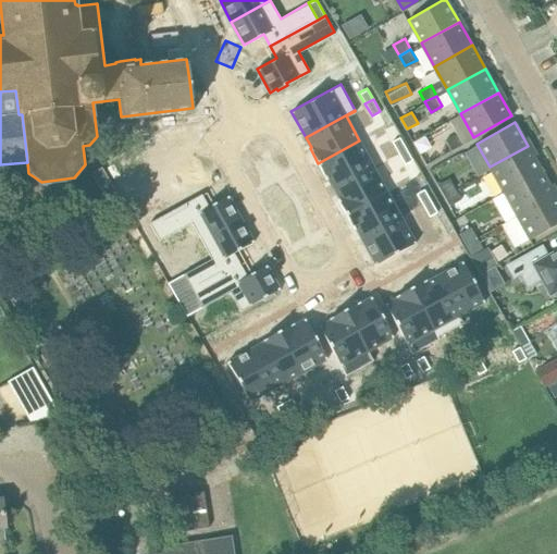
[(445,138),(452,149),(462,143),(457,132),(445,138)]
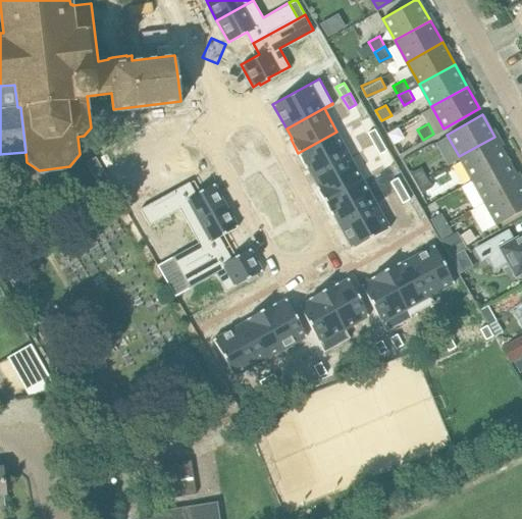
[(375,125),(368,131),(374,141),(381,137),(375,125)]
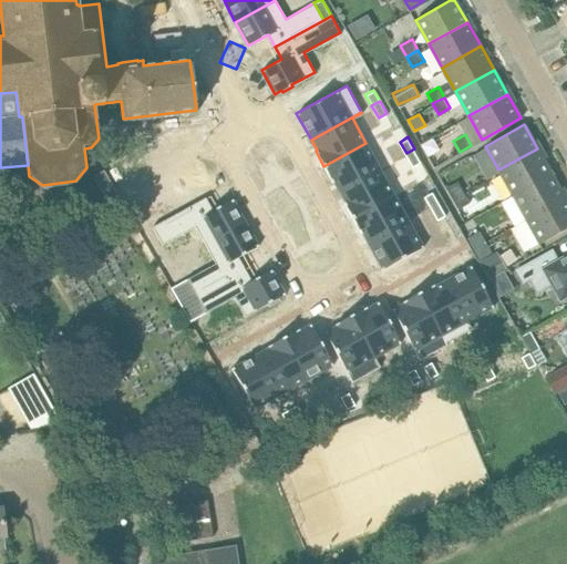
[(366,143),(323,166),(332,182),(333,181),(339,191),(380,168),(366,143)]
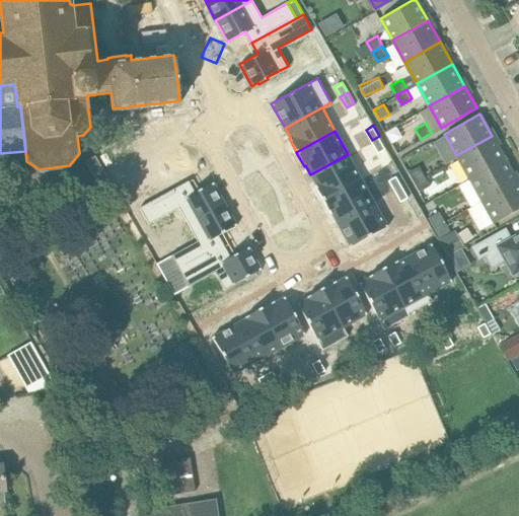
[(379,136),(372,140),(378,151),(385,147),(379,136)]
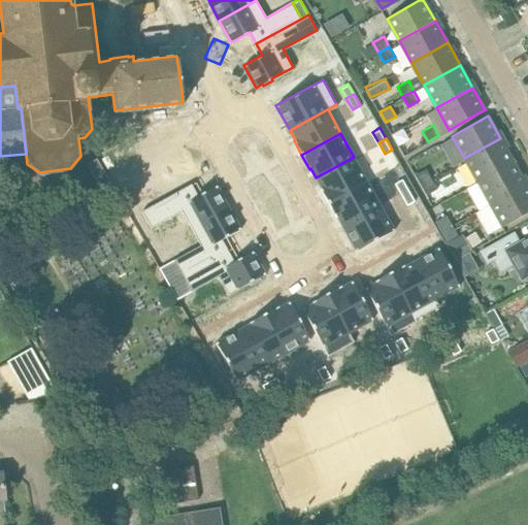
[(500,138),(464,158),(476,181),(513,161),(500,138)]
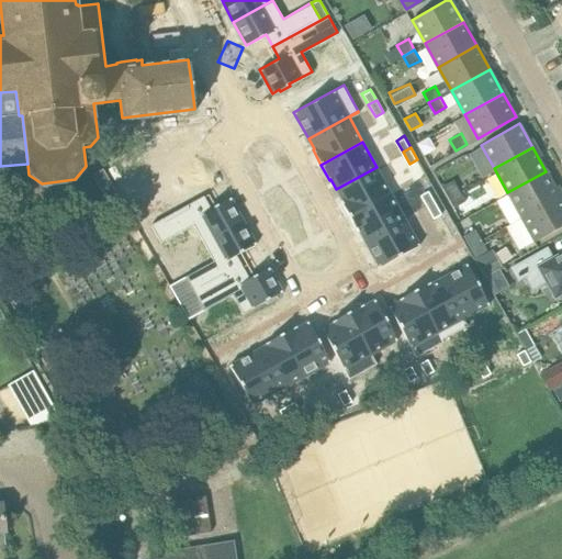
[(377,167),(336,189),(341,199),(340,200),(349,215),(391,192),(377,167)]
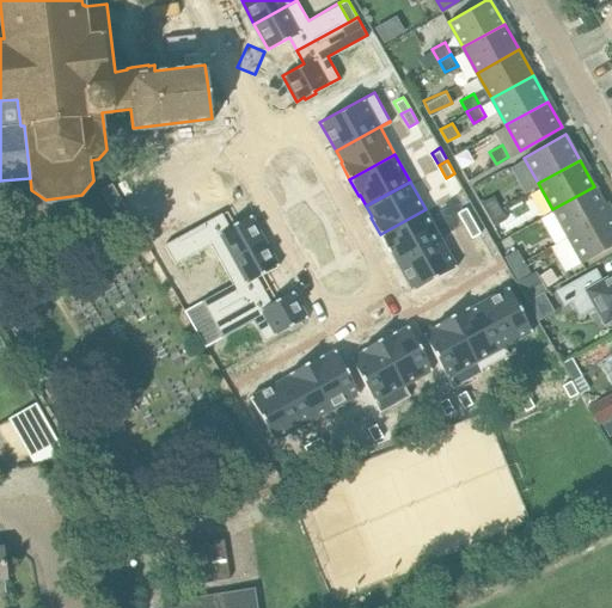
[(127,207),(114,186),(103,194),(116,214),(127,207)]
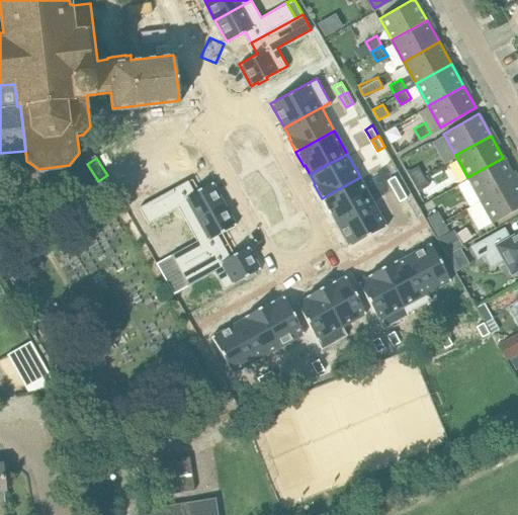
[(503,158),(467,177),(480,199),(515,179),(503,158)]
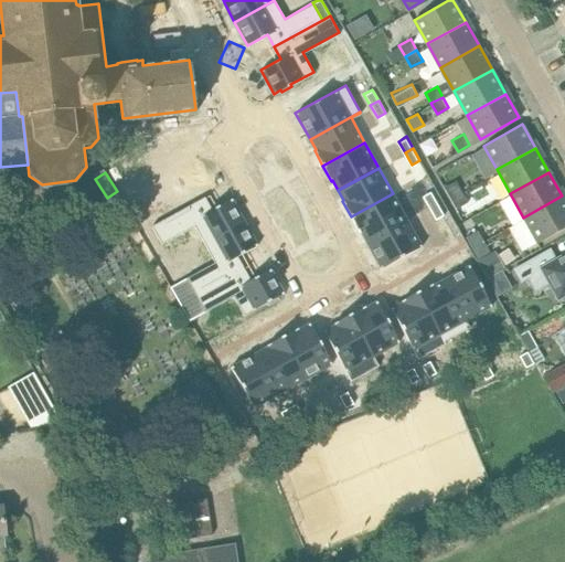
[(449,197),(461,190),(456,179),(444,186),(449,197)]
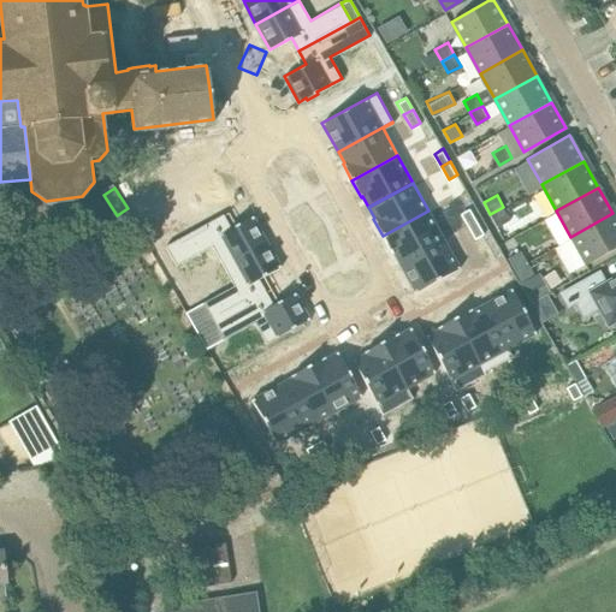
[(468,207),(460,212),(467,225),(477,220),(468,207)]
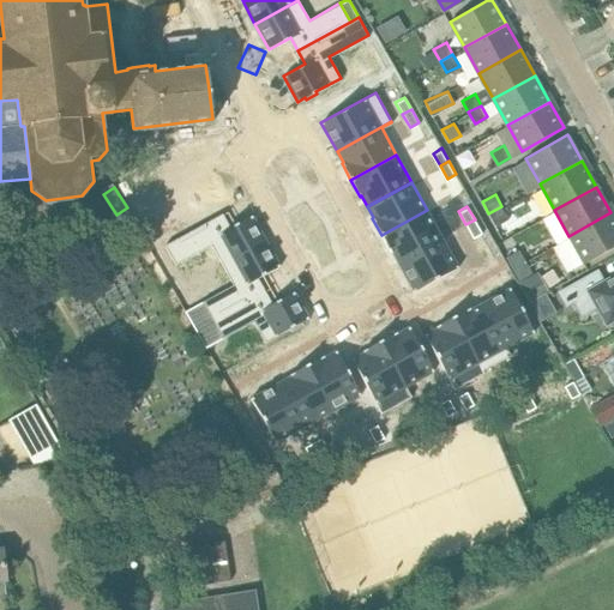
[(509,218),(501,206),(488,213),(495,225),(509,218)]
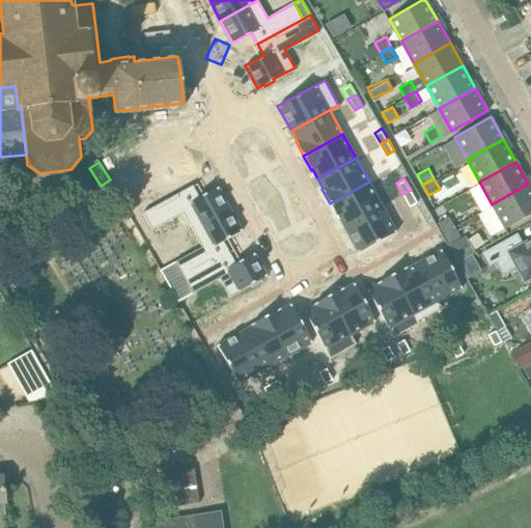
[(369,182),(330,203),(338,218),(339,217),(344,226),(382,205),(369,182)]
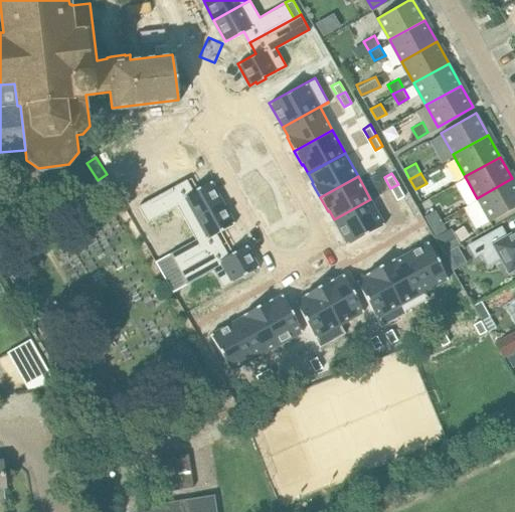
[(186,178),(138,204),(147,221),(177,204),(186,221),(223,201),(211,180),(193,190),(186,178)]
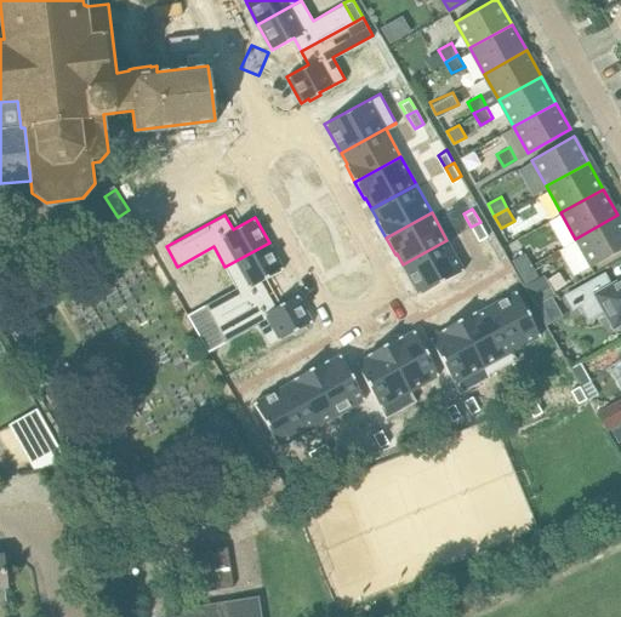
[(620,247),(620,221),(617,215),(575,239),(590,266),(620,247)]
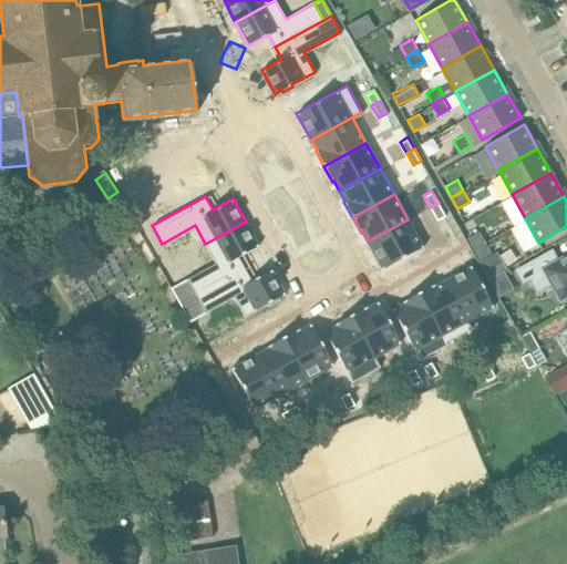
[(439,203),(430,207),(436,219),(445,214),(439,203)]
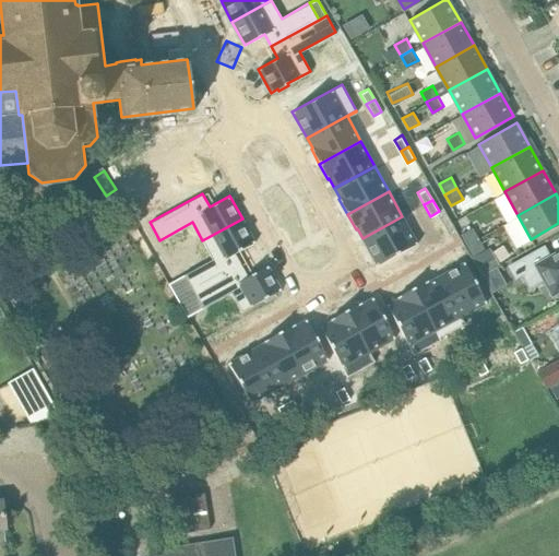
[(402,216),(363,238),(377,264),(417,243),(402,216)]
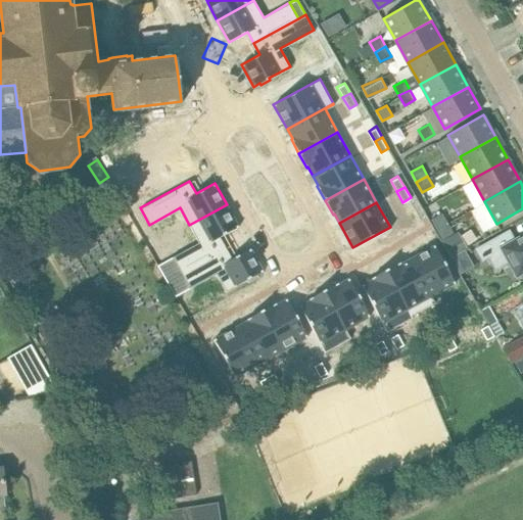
[(198,241),(173,255),(181,272),(226,247),(220,236),(238,226),(227,204),(189,225),(198,241)]
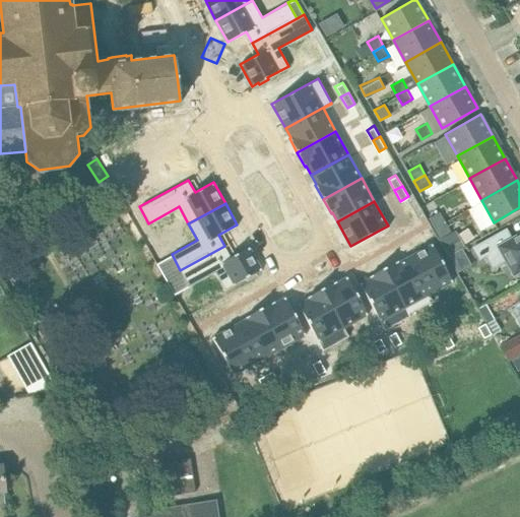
[(434,227),(445,220),(439,210),(429,216),(434,227)]
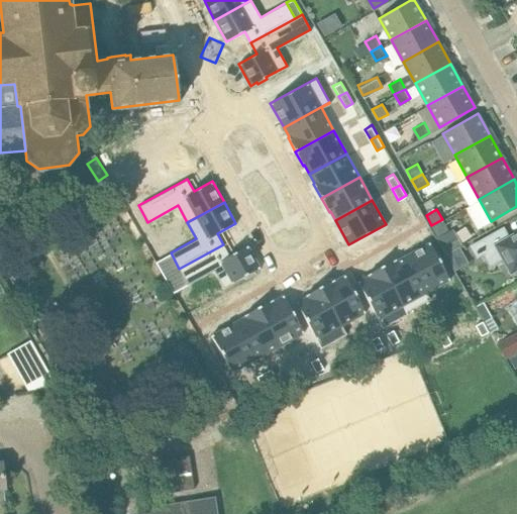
[(442,219),(431,225),(437,234),(447,229),(442,219)]
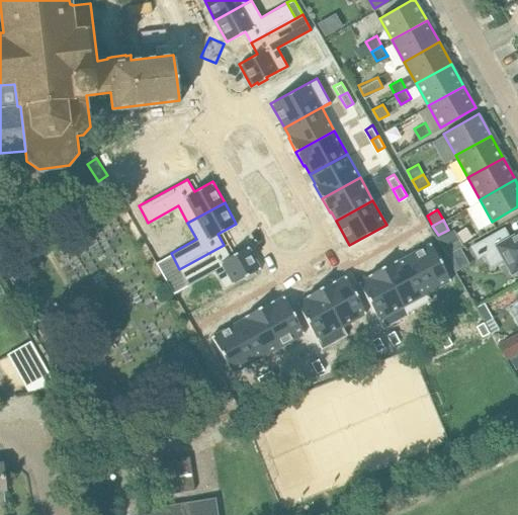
[(517,232),(509,237),(504,227),(471,245),(478,256),(497,246),(511,272),(514,270),(515,273),(517,271),(517,232)]
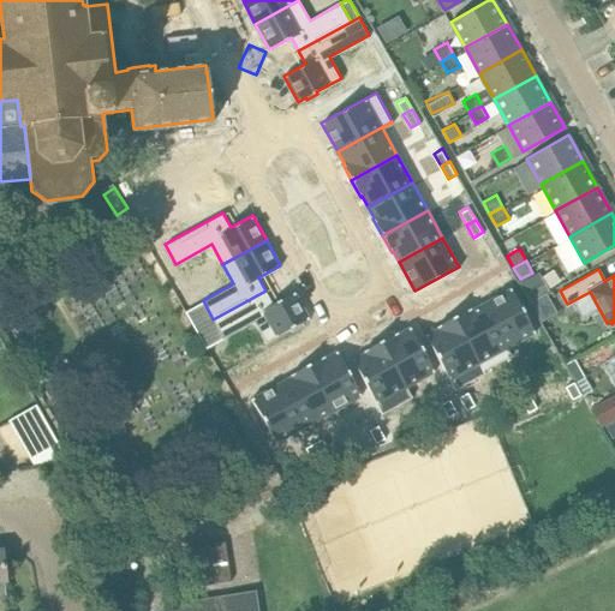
[(191,270),(178,277),(183,286),(196,279),(191,270)]
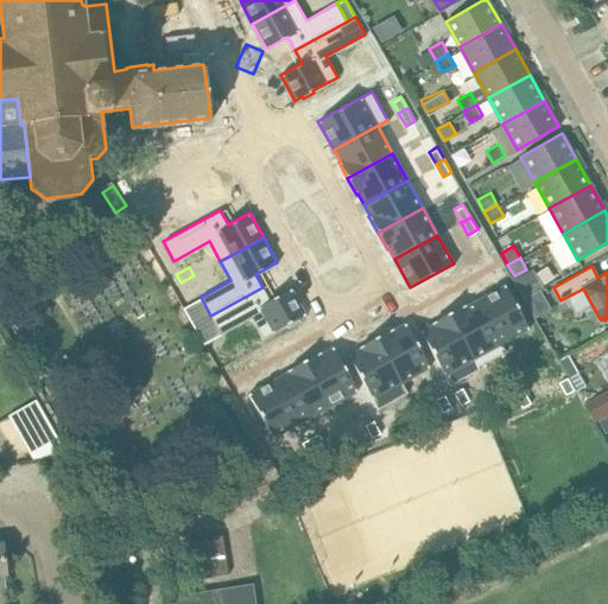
[(515,278),(524,294),(537,287),(527,271),(515,278)]
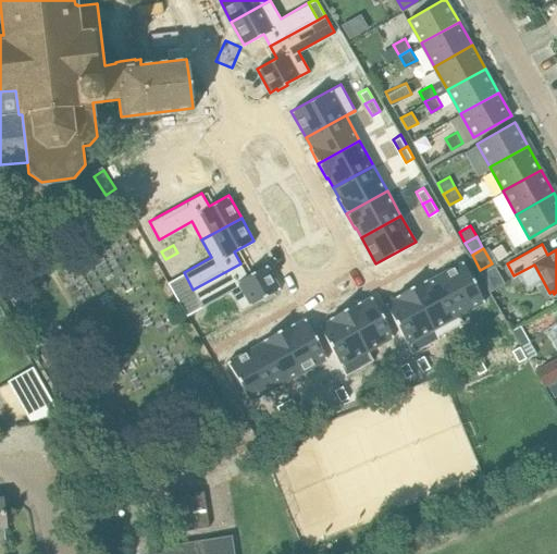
[(462,260),(436,274),(462,322),(462,321),(459,315),(484,300),(462,260)]
